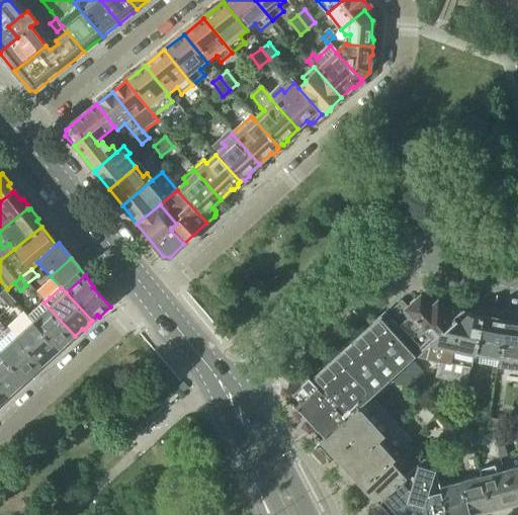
[(0,301),(8,311),(14,305),(4,292),(0,295),(0,301)]
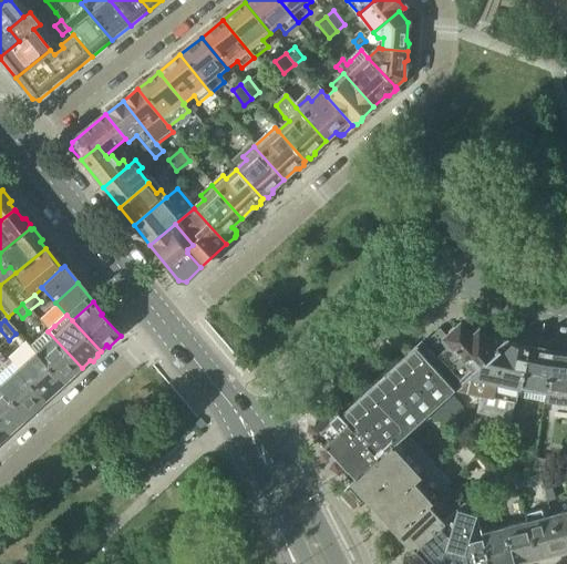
[(440,359),(462,385),(463,383),(464,385),(507,344),(498,341),(487,337),(484,340),(478,335),(472,340),(460,328),(456,330),(453,330),(449,335),(447,338),(446,340),(440,334),(430,342),(443,357),(440,359)]
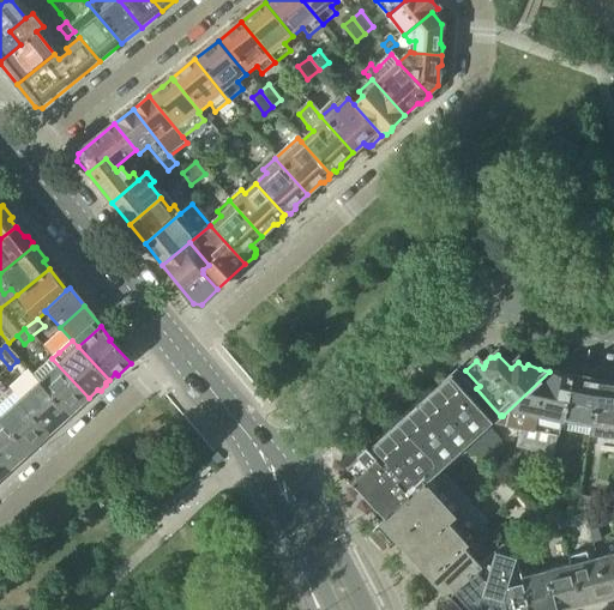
[(52,358),(32,376),(70,416),(71,414),(74,415),(79,409),(80,406),(89,398),(52,358)]
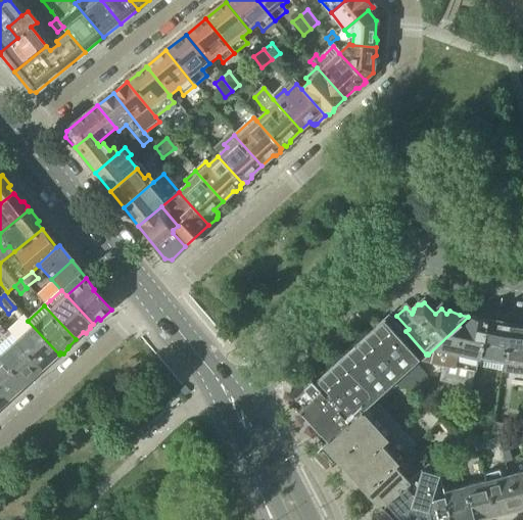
[(427,353),(426,355),(419,361),(418,361),(442,367),(438,383),(470,390),(474,373),(486,322),(477,320),(468,317),(428,355),(427,353)]
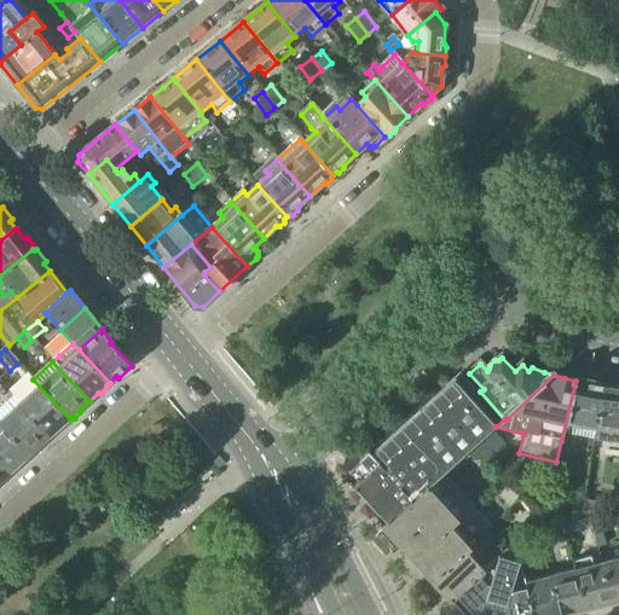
[(447,388),(468,412),(475,405),(481,400),(460,377),(447,388)]
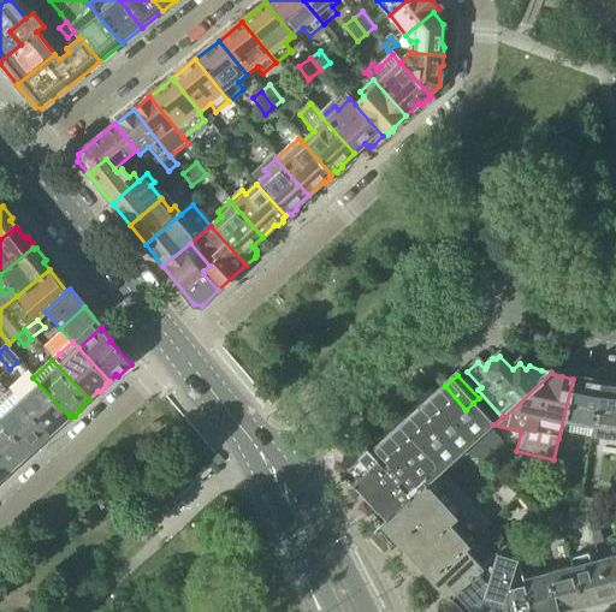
[(12,396),(13,397),(49,435),(52,433),(54,434),(60,428),(60,426),(70,417),(33,378),(27,384),(12,396)]
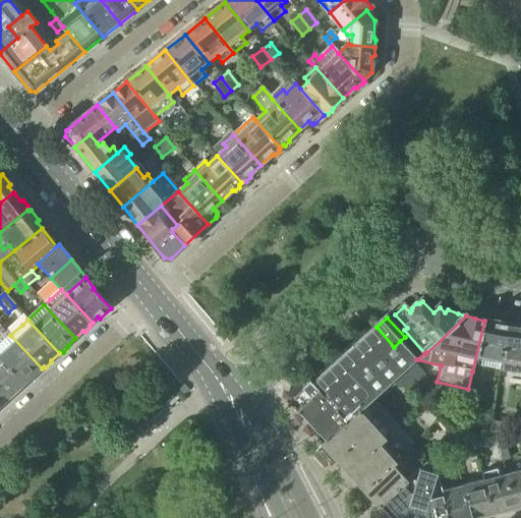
[(484,321),(472,371),(474,372),(475,365),(500,370),(502,361),(506,328),(503,325),(497,323),(493,326),(485,324),(485,321),(484,321)]
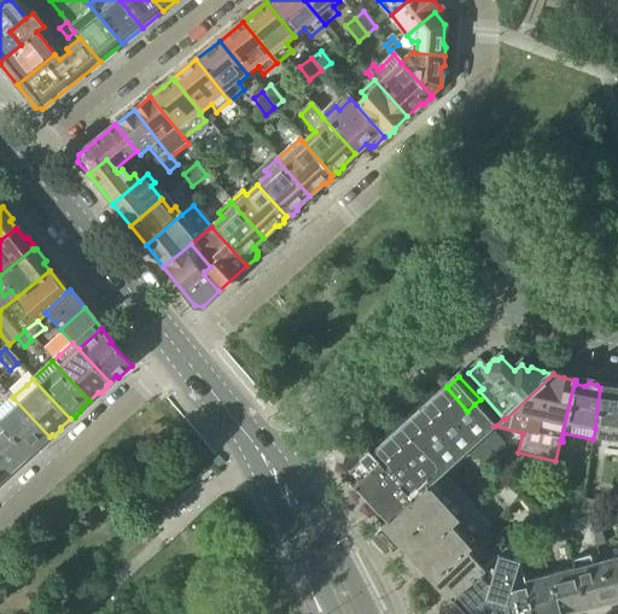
[(593,443),(617,445),(617,386),(617,387),(614,390),(600,389),(595,428),(593,439),(593,443)]
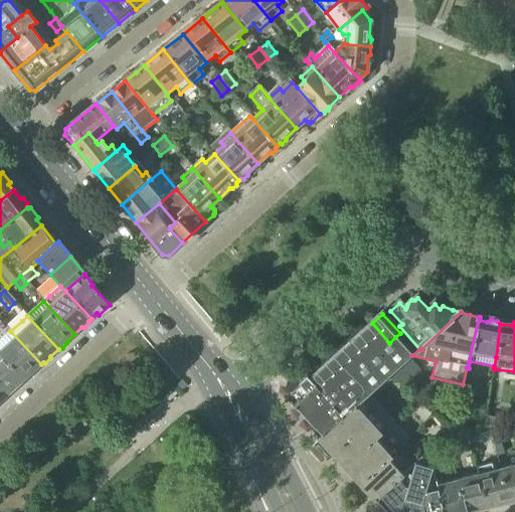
[(372,323),(322,369),(357,406),(392,373),(407,359),(411,355),(412,355),(395,337),(389,343),(372,323)]
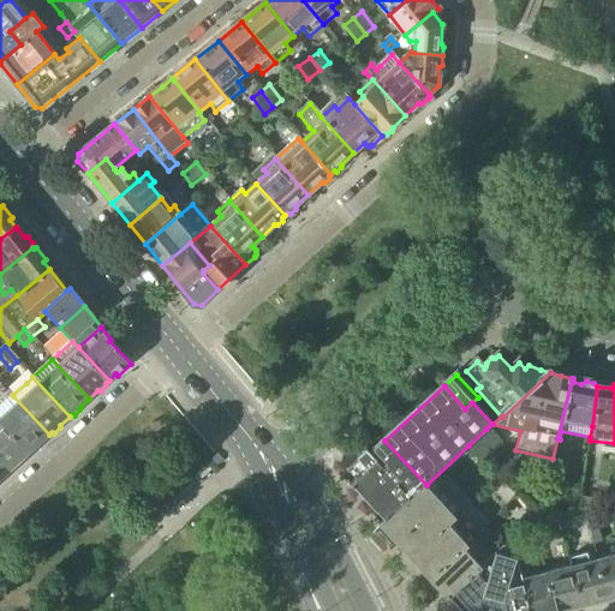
[(0,406),(0,419),(30,453),(31,450),(35,451),(40,447),(40,443),(49,435),(13,396),(6,402),(6,401),(0,406)]
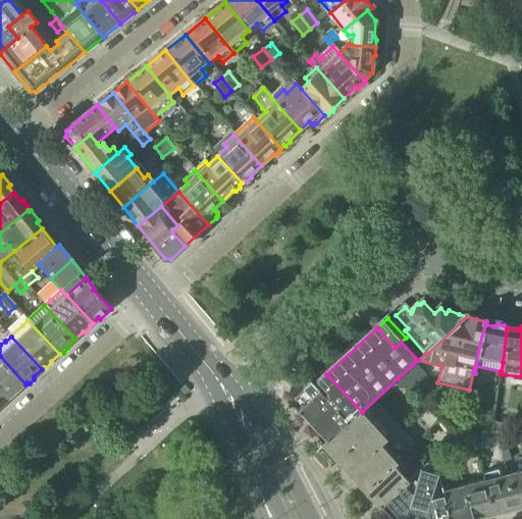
[(0,391),(8,400),(9,399),(12,399),(17,395),(17,392),(25,384),(0,356),(0,391)]
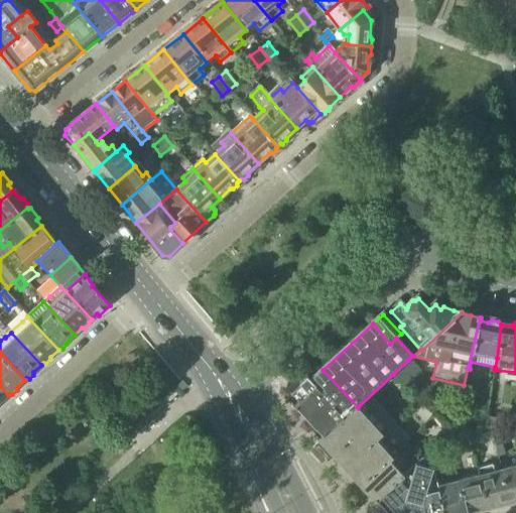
[(408,360),(393,374),(404,386),(420,373),(408,360)]
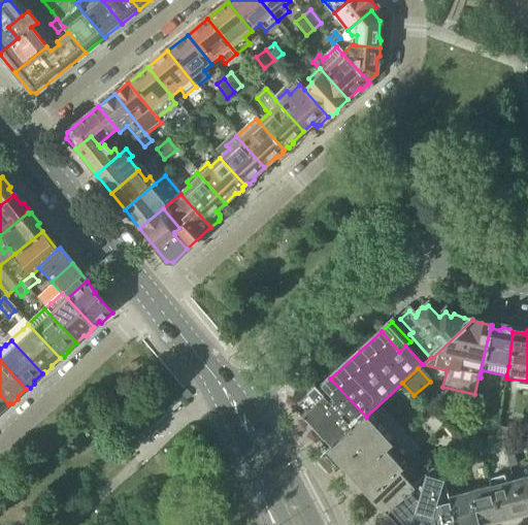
[(328,450),(329,451),(366,417),(330,379),(321,386),(317,389),(315,387),(305,394),(307,396),(298,405),(305,414),(301,418),(323,441),(324,440),(330,448),(328,450)]
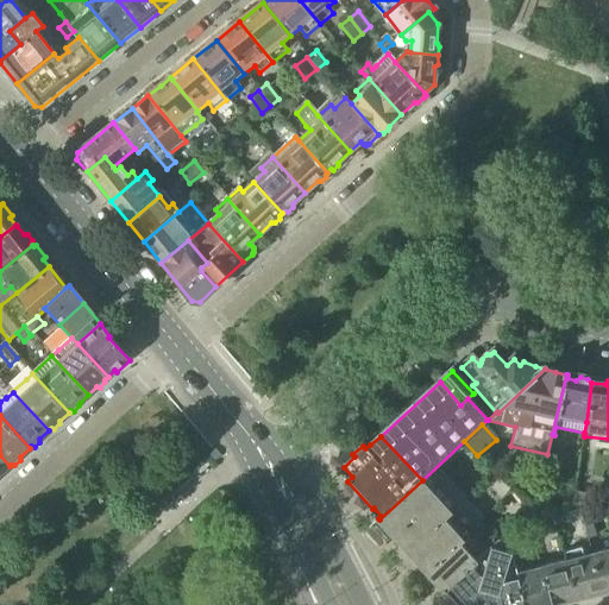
[(393,534),(406,548),(447,509),(422,480),(380,520),(393,534)]
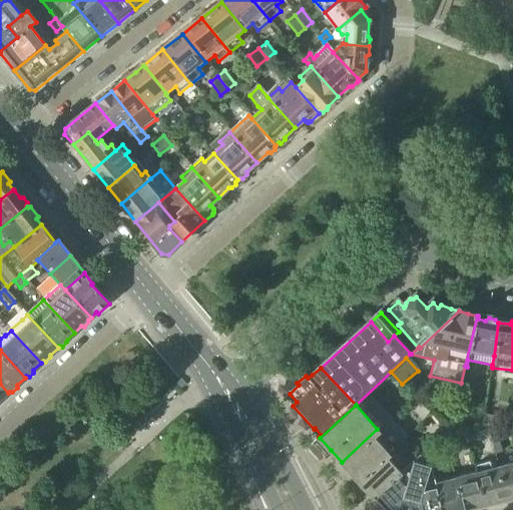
[(451,437),(459,439),(463,420),(454,418),(451,437)]
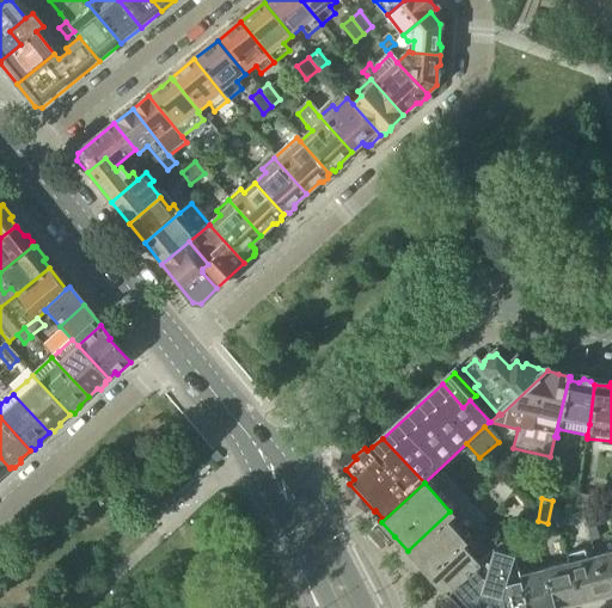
[(577,498),(573,517),(582,516),(585,515),(588,501),(577,498)]
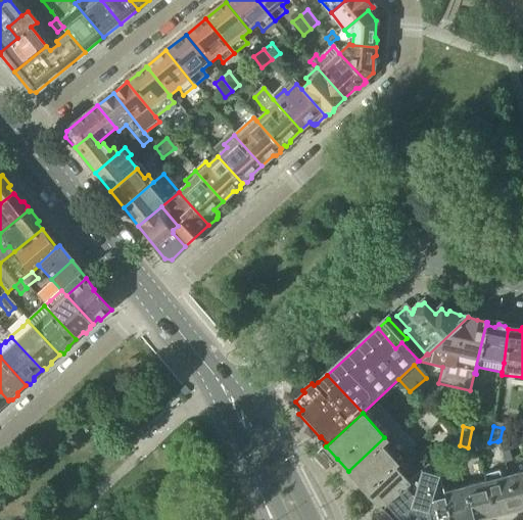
[(348,471),(367,491),(403,458),(388,440),(387,440),(384,437),(348,471)]
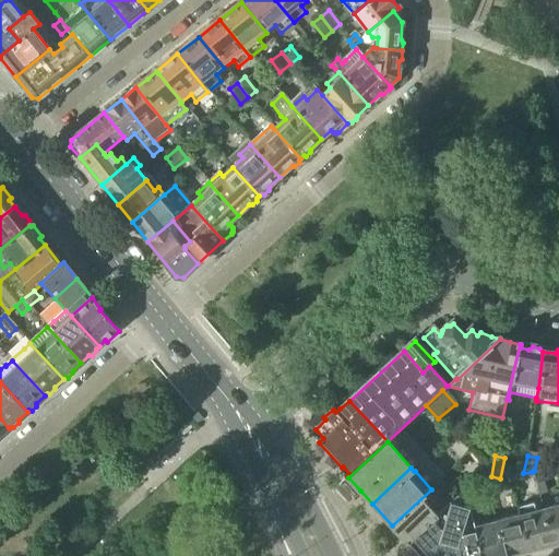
[(534,480),(532,472),(523,473),(509,476),(511,486),(534,480)]
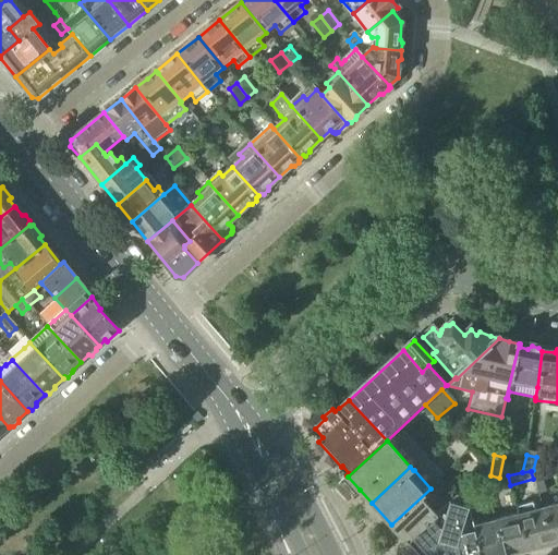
[(486,482),(488,491),(499,487),(497,479),(486,482)]
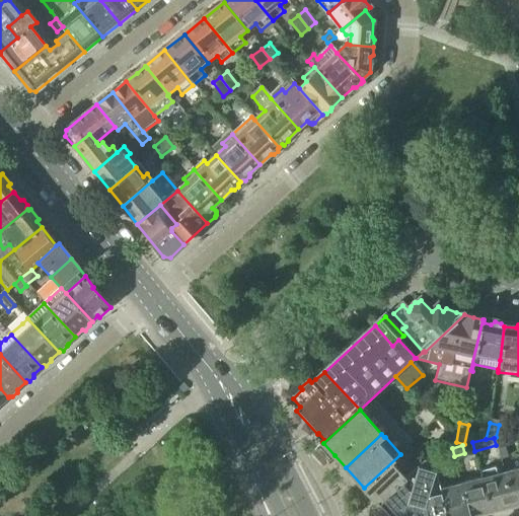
[(498,450),(501,461),(508,459),(505,448),(498,450)]
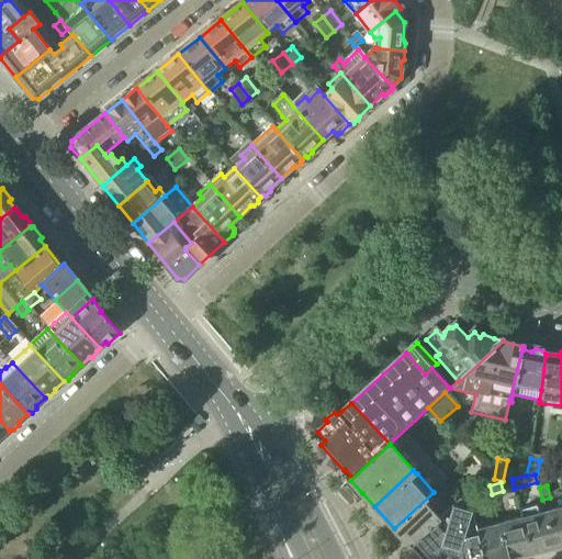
[(406,541),(409,546),(438,520),(437,520),(449,509),(434,492),(394,528),(401,536),(406,541)]
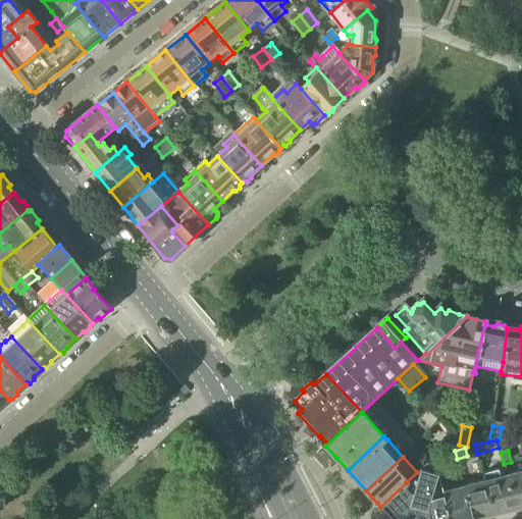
[(407,482),(380,507),(390,518),(449,518),(442,494),(444,494),(436,466),(427,463),(417,473),(417,472),(406,482),(407,482)]
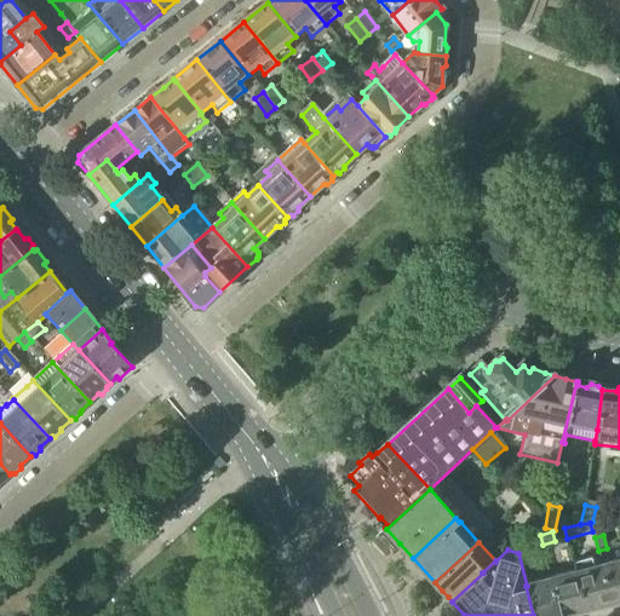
[(574,564),(577,573),(587,612),(613,606),(602,565),(593,568),(592,559),(574,564)]
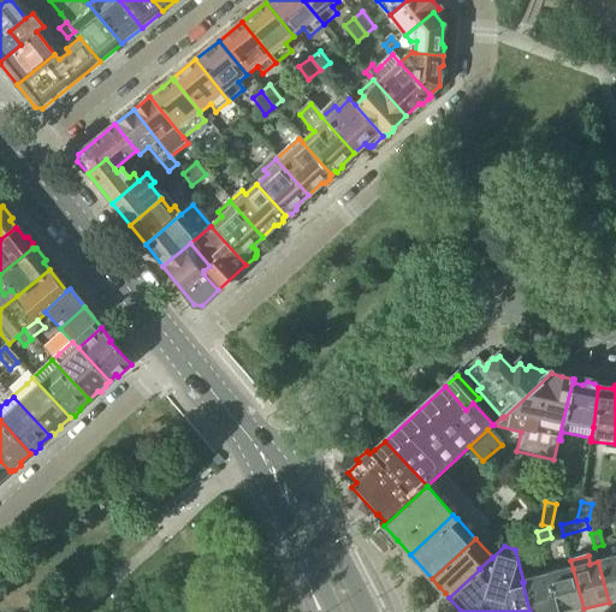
[(615,557),(598,562),(609,602),(615,600),(615,557)]
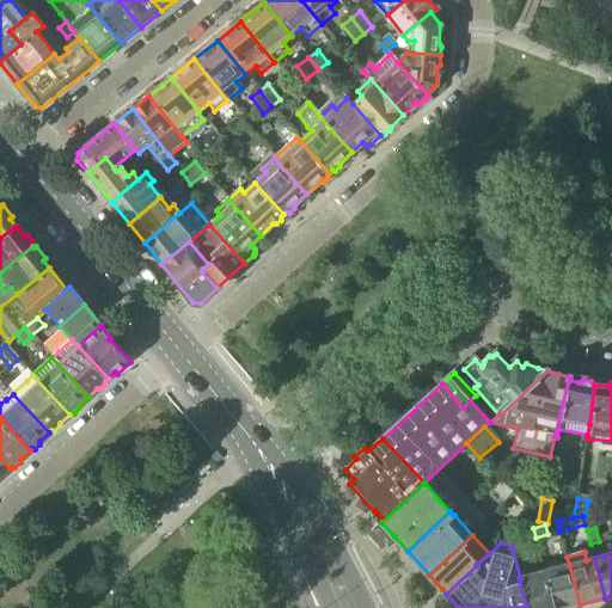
[(569,565),(544,571),(552,607),(569,607),(580,605),(569,565)]
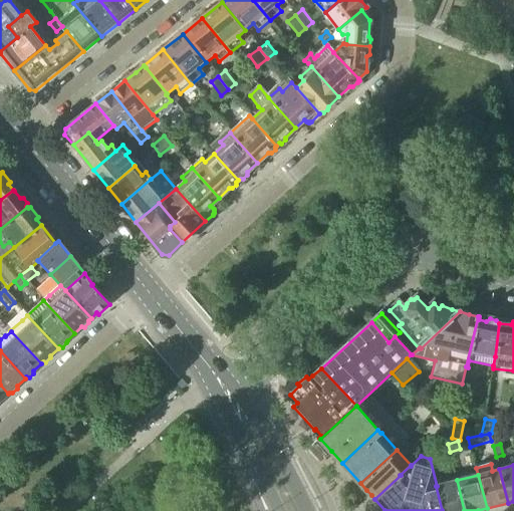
[(450,482),(437,486),(436,486),(442,510),(464,510),(457,480),(450,482)]
